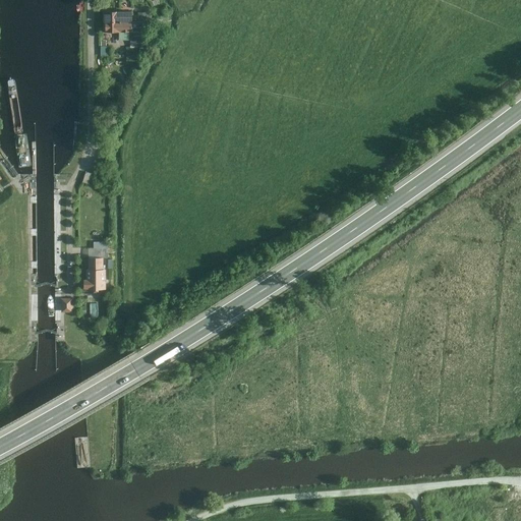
[(133,11),(105,12),(105,32),(133,32),(133,22),(133,11)]
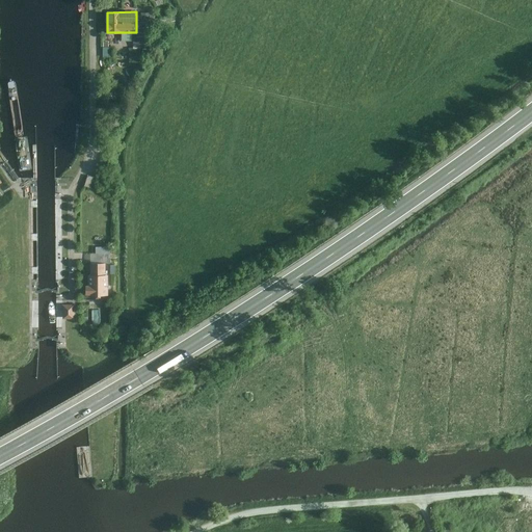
[(157,12),(141,12),(140,23),(136,23),(136,32),(149,32),(149,23),(157,23),(157,12)]
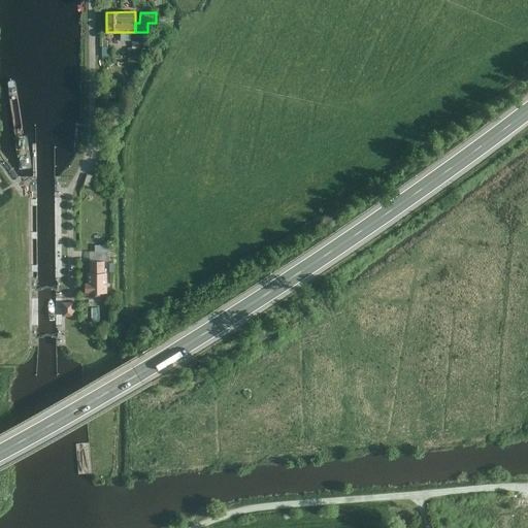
[(146,39),(134,39),(134,48),(129,48),(129,62),(140,62),(140,48),(146,48),(146,39)]
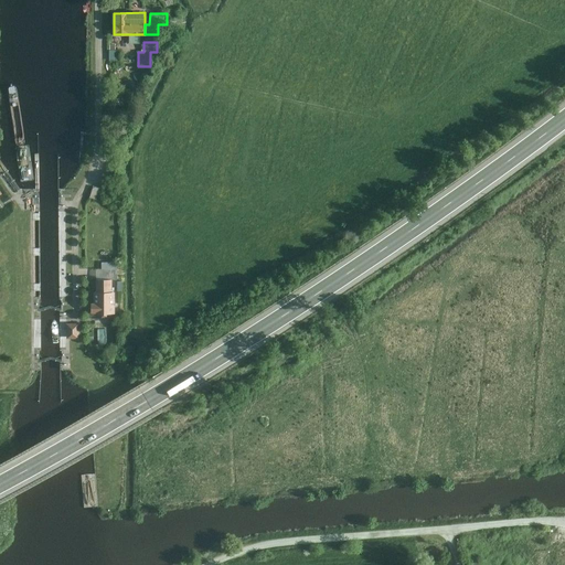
[(102,277),(117,277),(117,262),(103,262),(102,277)]
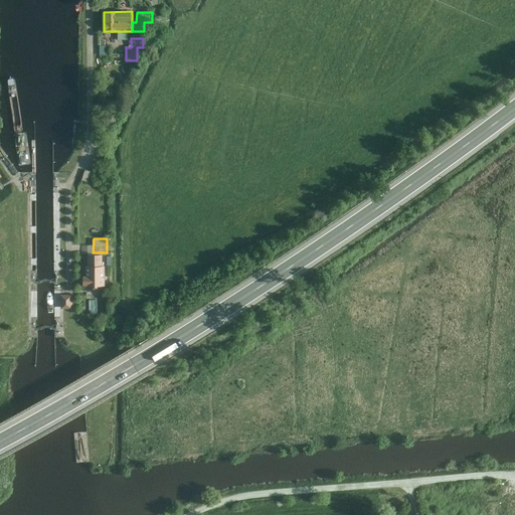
[(101,255),(87,255),(87,266),(83,266),(83,288),(106,287),(106,266),(101,266),(101,255)]
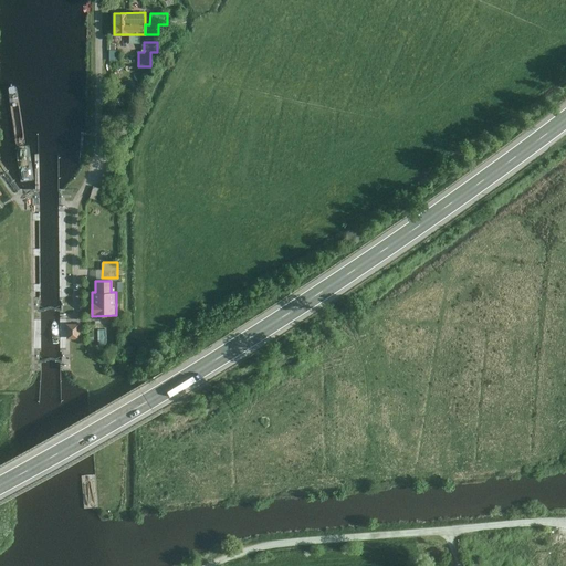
[(80,342),(80,326),(67,326),(67,342),(80,342)]
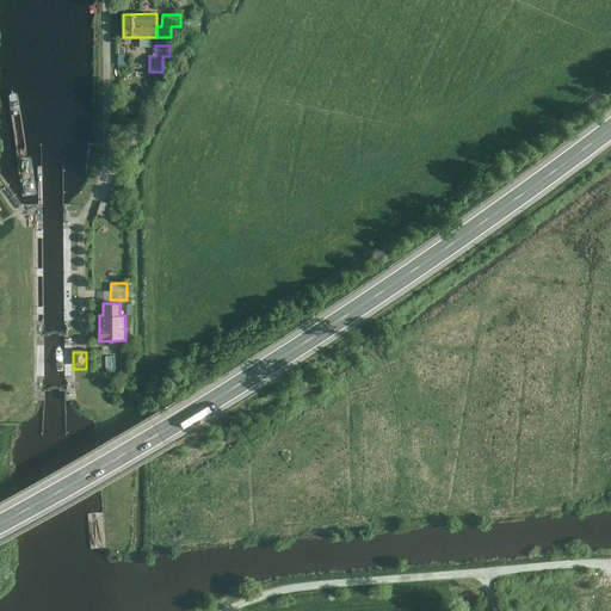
All buildings are outlined.
